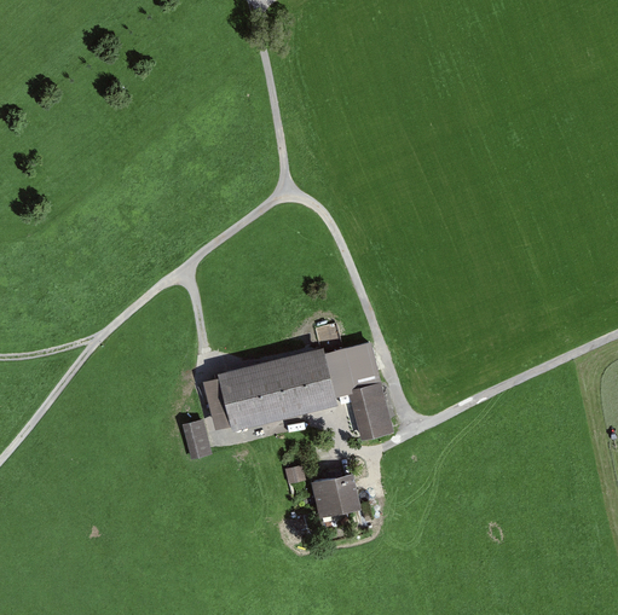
[(347,390),(381,382),(370,342),(324,354),(335,398),(348,395),(347,390)]
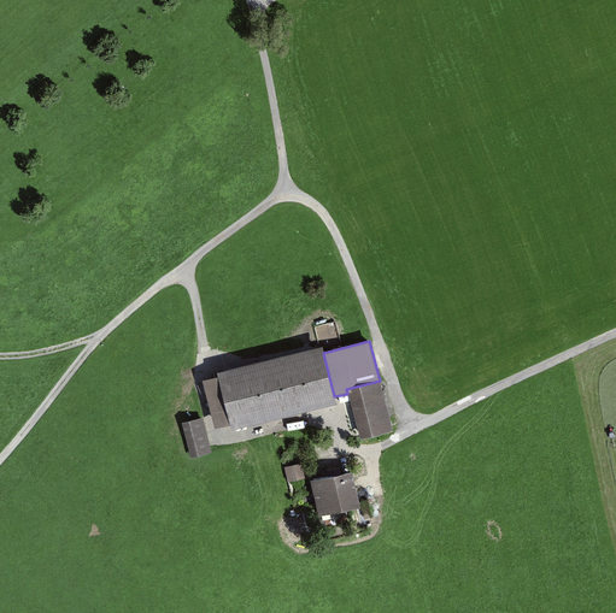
[(334,396),(323,353),(322,346),(217,372),(217,377),(201,381),(213,429),(230,425),(232,430),(336,404),(334,396)]
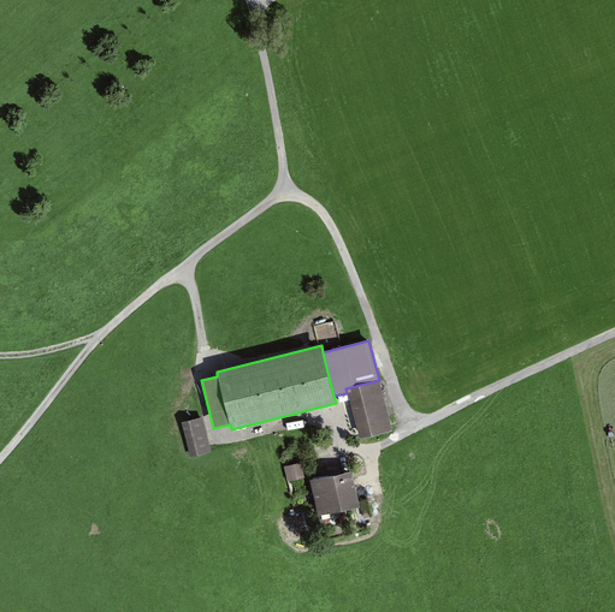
[(359,439),(391,431),(379,380),(346,388),(347,393),(359,439)]
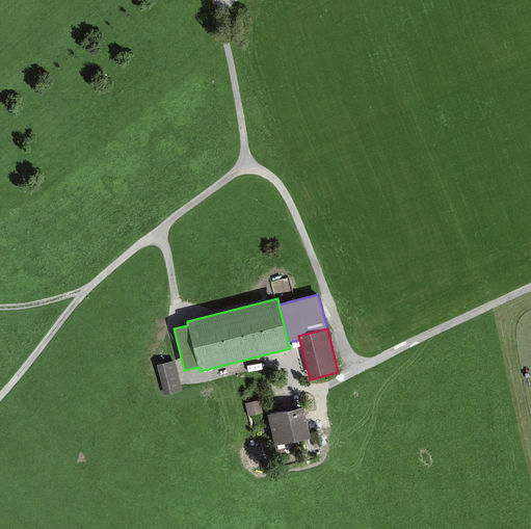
[(156,367),(164,398),(182,393),(175,363),(156,367)]
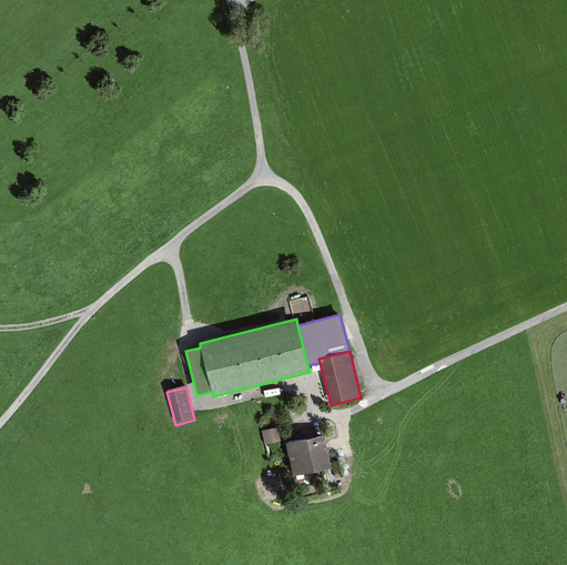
[(261,433),(264,446),(280,443),(277,430),(261,433)]
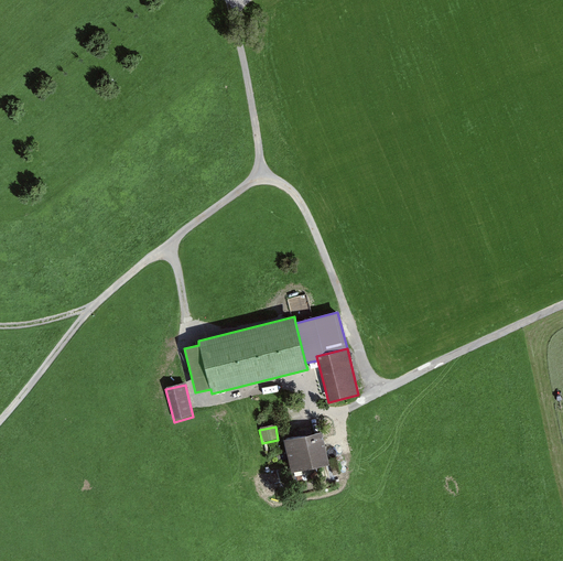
[(321,431),(283,440),(291,473),(328,463),(321,431)]
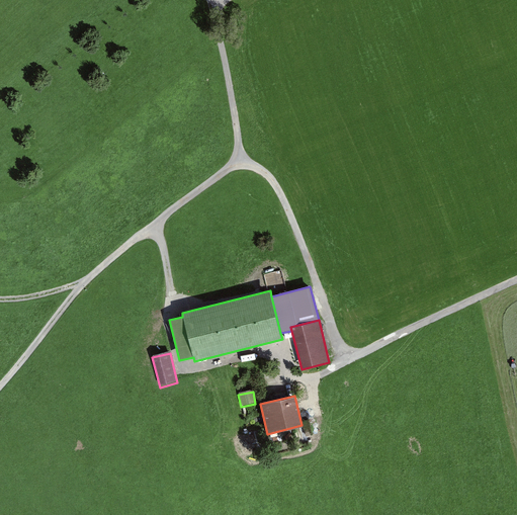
All buildings are outlined.
